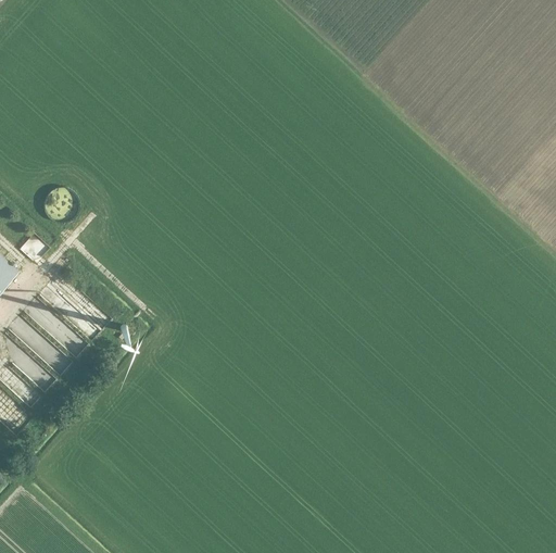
[(32,261),(46,249),(34,235),(20,248),(32,261)]
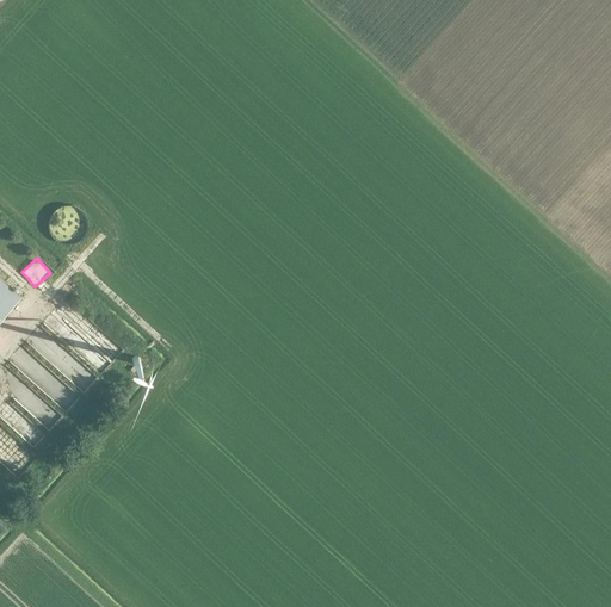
[(0,323),(19,303),(0,285),(0,323)]
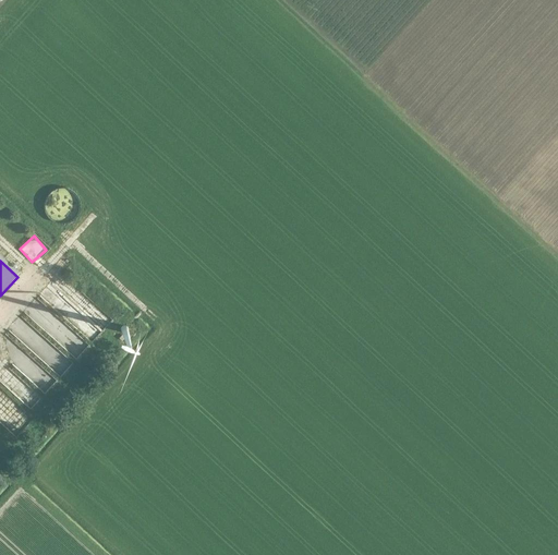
[(64,296),(72,288),(53,270),(46,279),(64,296)]
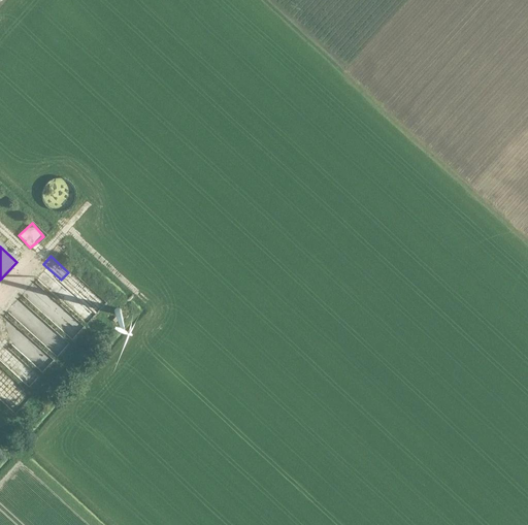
[(61,305),(71,296),(45,268),(36,276),(61,305)]
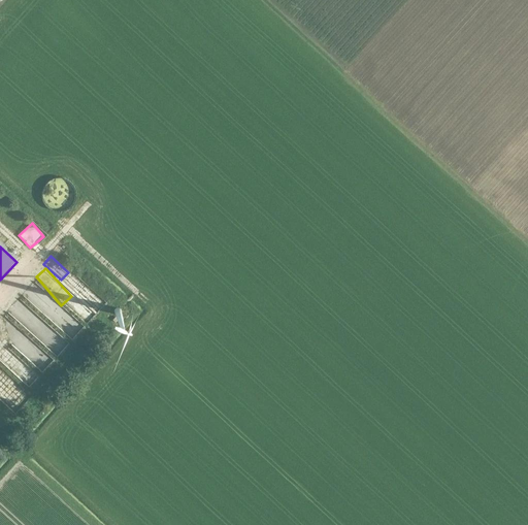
[(19,300),(7,308),(15,321),(18,319),(23,327),(29,324),(32,328),(36,326),(19,300)]
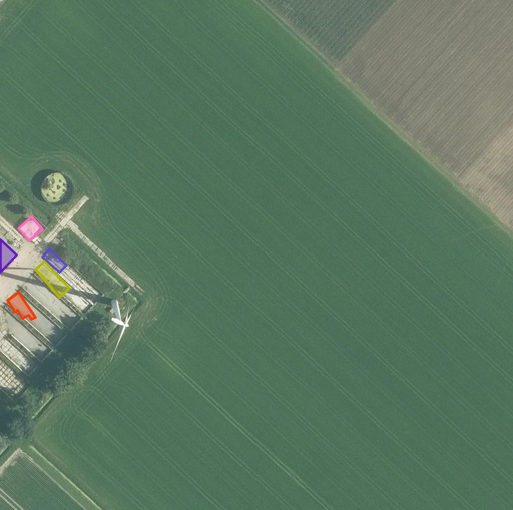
[(19,340),(38,361),(49,351),(35,336),(41,330),(30,317),(22,325),(28,331),(19,340)]
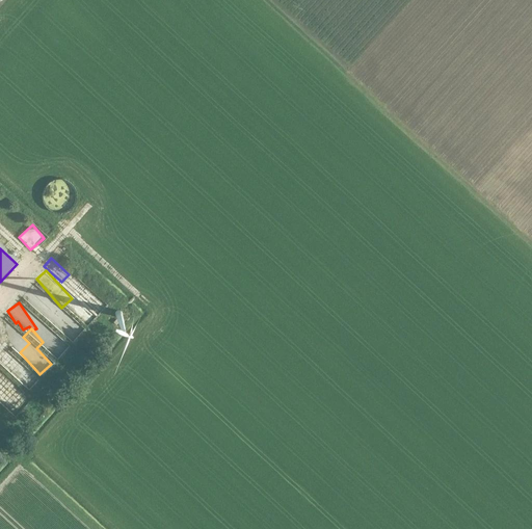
[(0,347),(0,362),(9,369),(17,359),(0,347)]
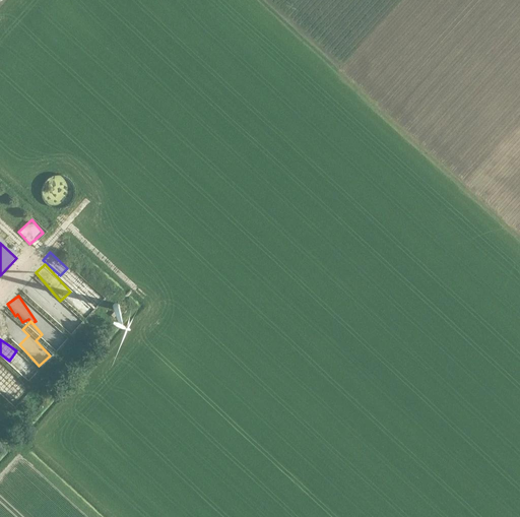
[(8,366),(25,381),(34,371),(17,356),(8,366)]
